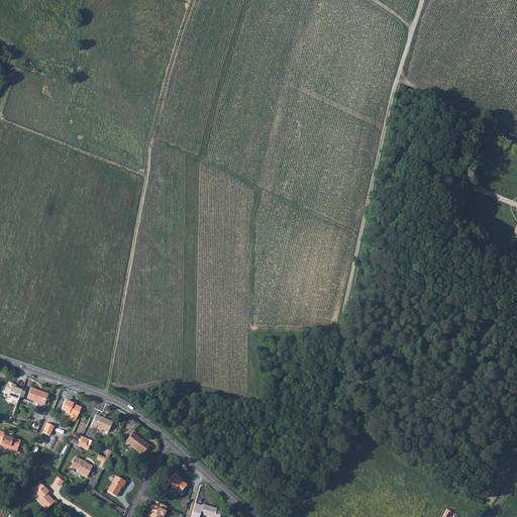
[(491,129),(488,137),(491,138),(494,137),(497,135),(498,132),(491,129)]
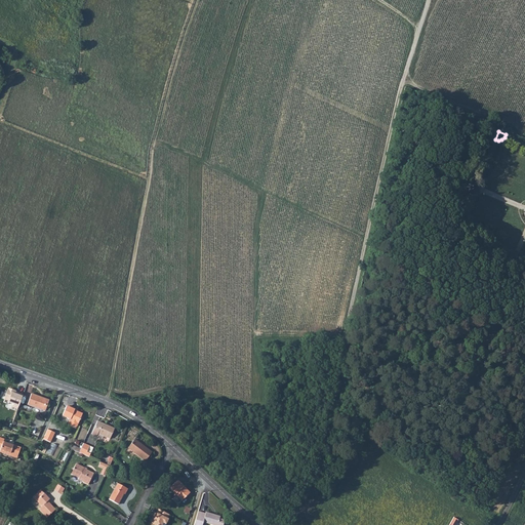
[(24,394),(17,392),(16,395),(14,394),(15,391),(9,389),(5,399),(9,401),(8,402),(13,404),(12,408),(18,410),(24,394)]
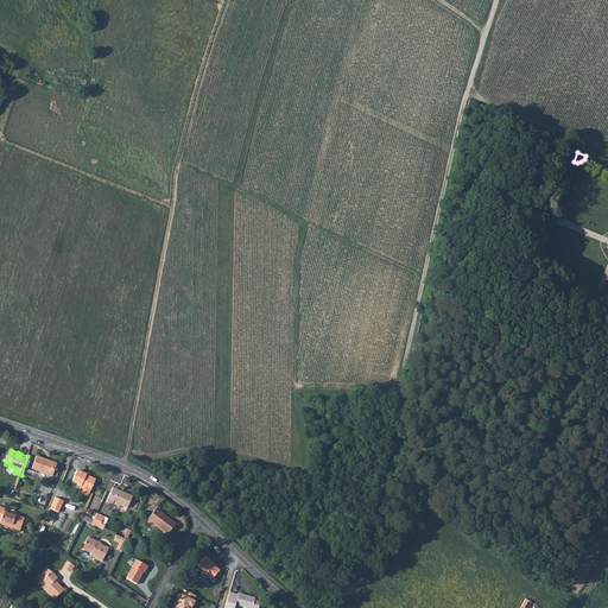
[(39,457),(35,470),(52,476),(55,470),(58,472),(59,466),(51,463),(51,461),(39,457)]
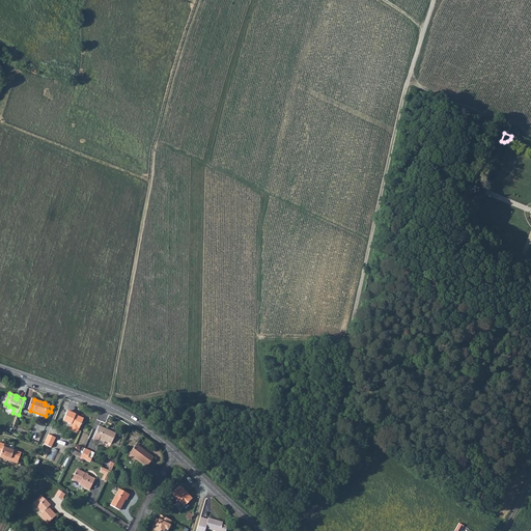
[(76,413),(67,409),(63,419),(71,422),(68,427),(77,431),(84,417),(75,414),(76,413)]
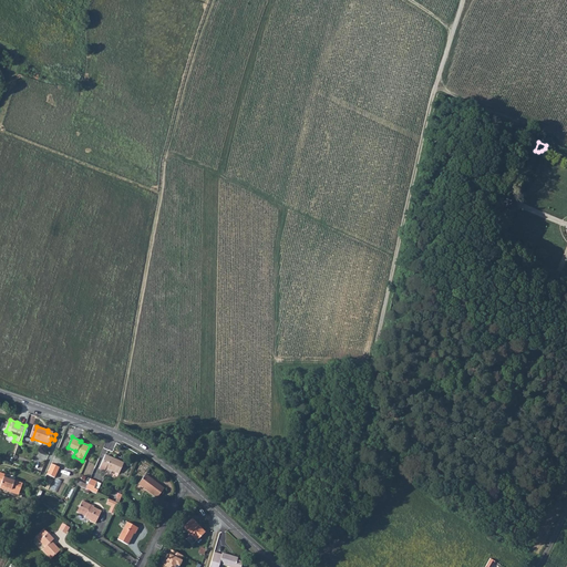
[(105,455),(101,465),(100,468),(105,471),(106,467),(120,473),(124,462),(105,455)]
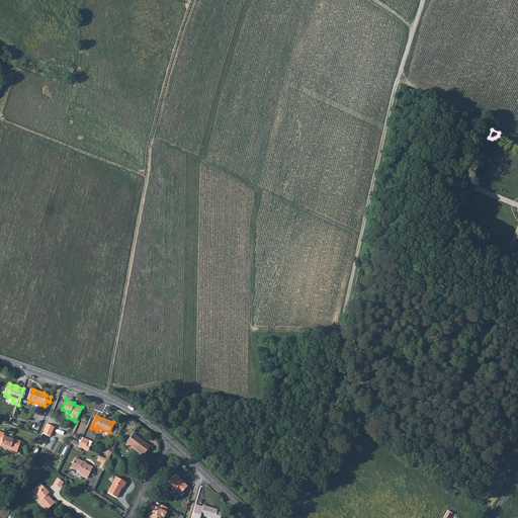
[(47,423),(42,432),(50,435),(54,426),(47,423)]
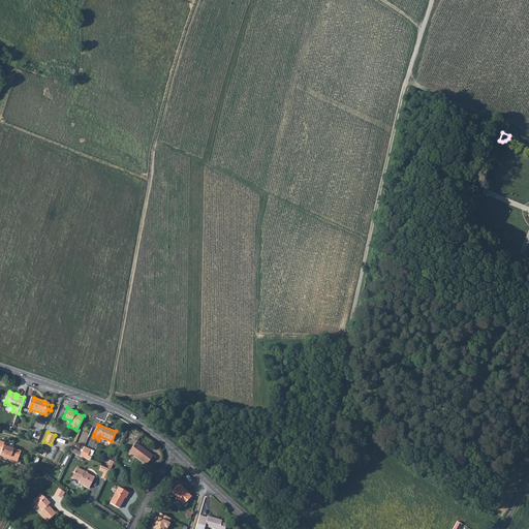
[(0,440),(0,455),(9,459),(10,458),(18,461),(22,450),(13,447),(13,448),(4,444),(4,442),(0,440)]
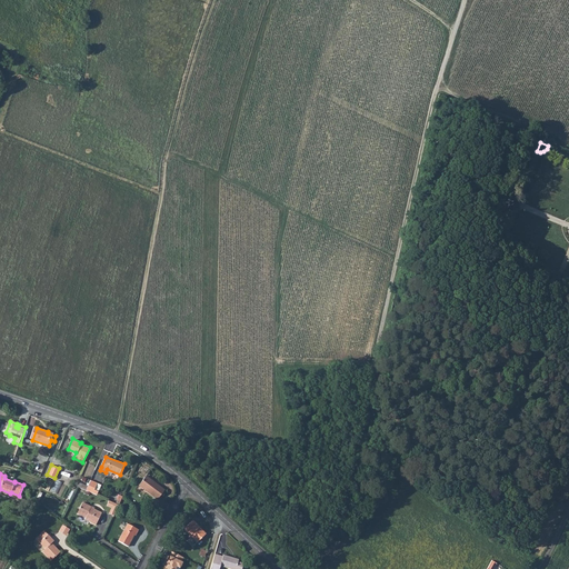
[(146,476),(138,485),(157,499),(165,489),(146,476)]
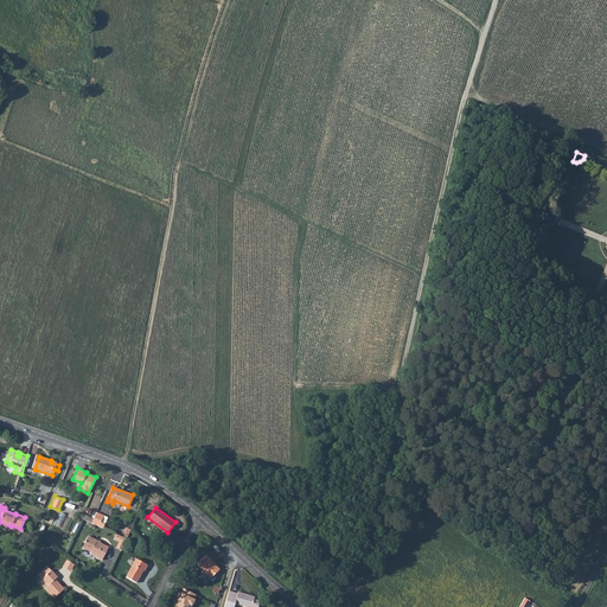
[(97,511),(93,523),(104,528),(106,524),(102,522),(106,515),(97,511)]
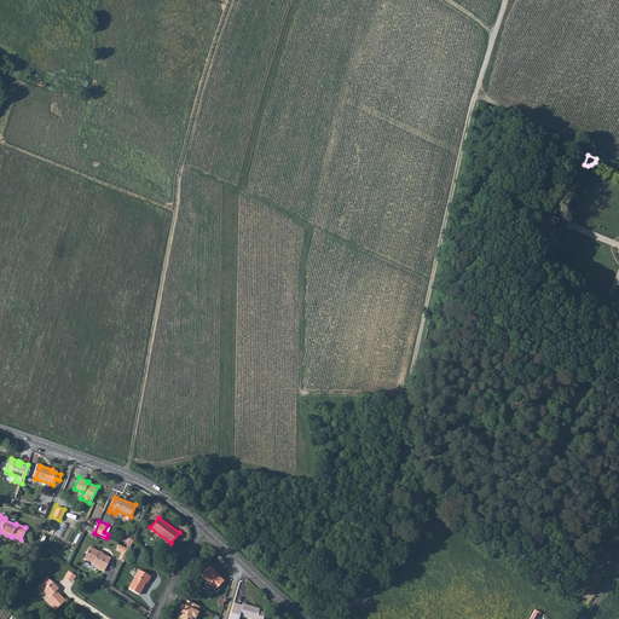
[(62,536),(67,525),(62,522),(57,533),(62,536)]
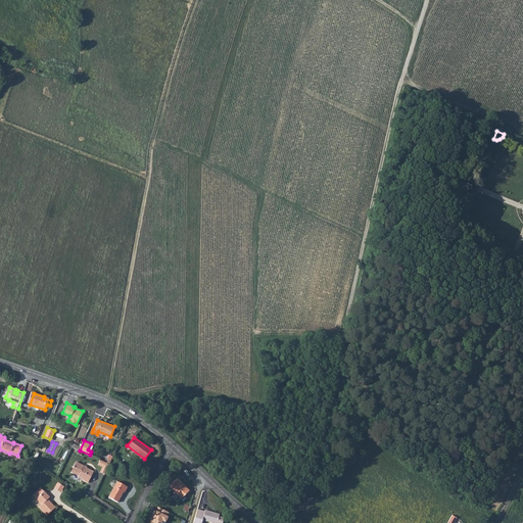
[(109,463),(100,459),(98,464),(102,466),(100,471),(105,473),(110,463),(109,463)]
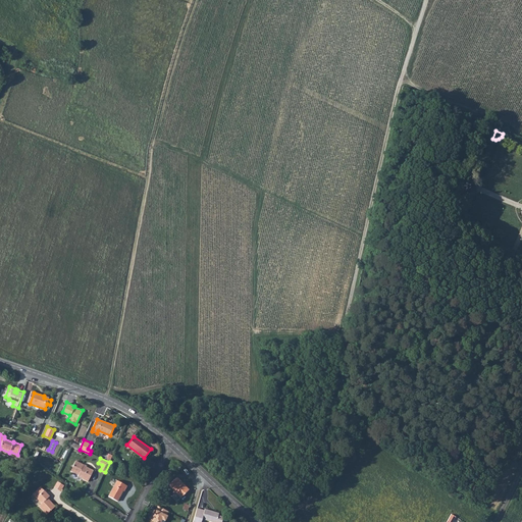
[(75,462),(71,472),(80,476),(80,477),(84,479),(84,480),(89,482),(94,471),(85,467),(75,462)]
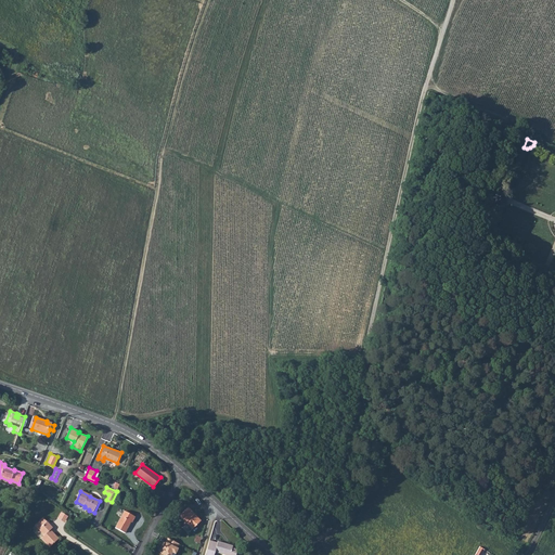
[(188,507),(179,516),(193,529),(201,521),(188,507)]
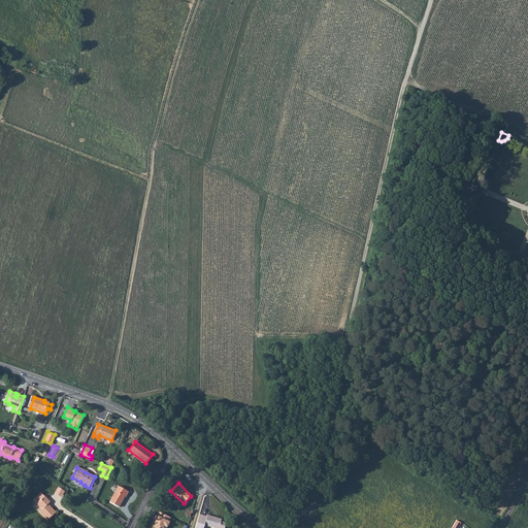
[(58,488),(55,493),(61,498),(65,492),(58,488)]
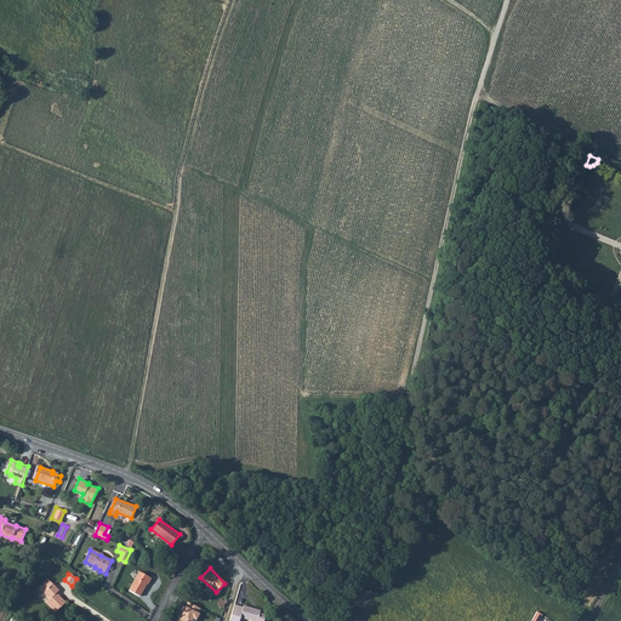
[(137,574),(127,593),(138,598),(146,586),(147,587),(149,580),(137,574)]
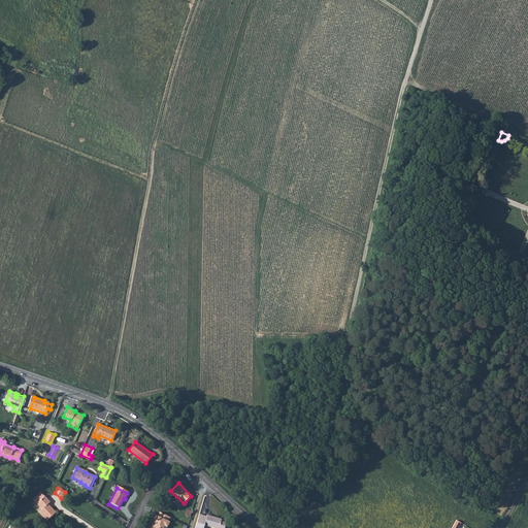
[(46,521),(56,514),(47,505),(50,503),(41,493),(33,500),(41,509),(39,513),(46,521)]
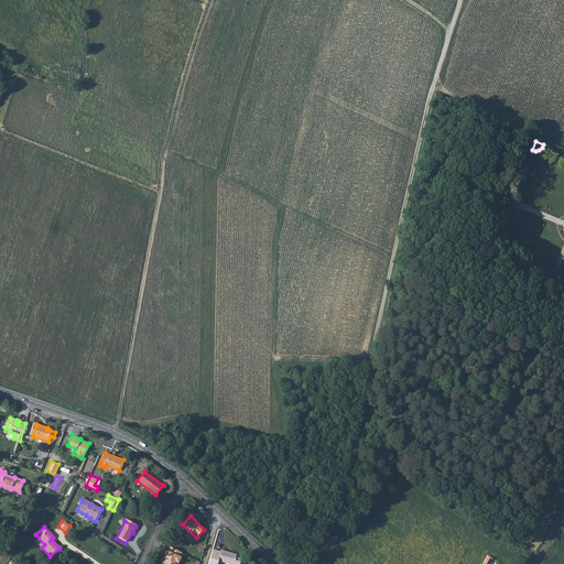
[(170,548),(161,563),(174,563),(175,563),(177,563),(182,553),(170,548)]
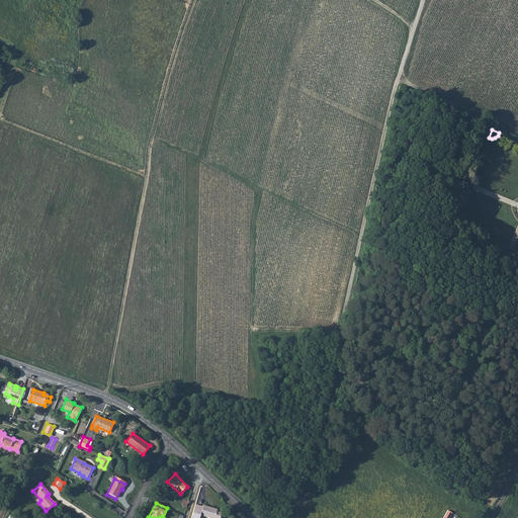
[(197,504),(192,517),(200,517),(202,513),(218,517),(221,517),(223,511),(219,510),(219,508),(204,504),(204,506),(197,504)]
